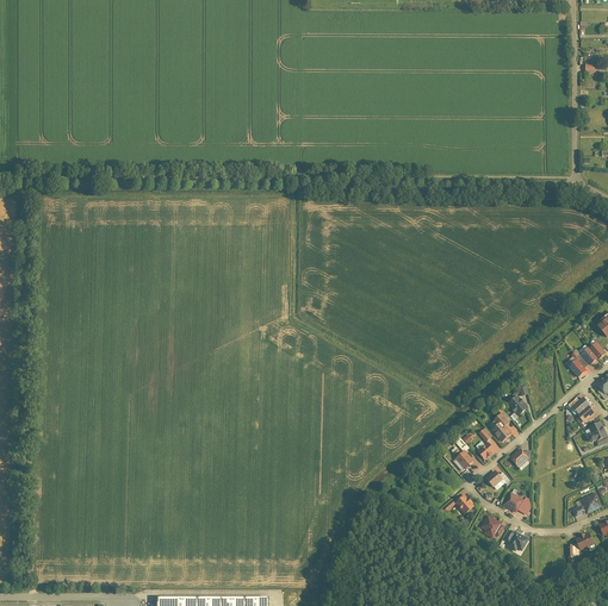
[(607,314),(596,324),(607,336),(607,314)]
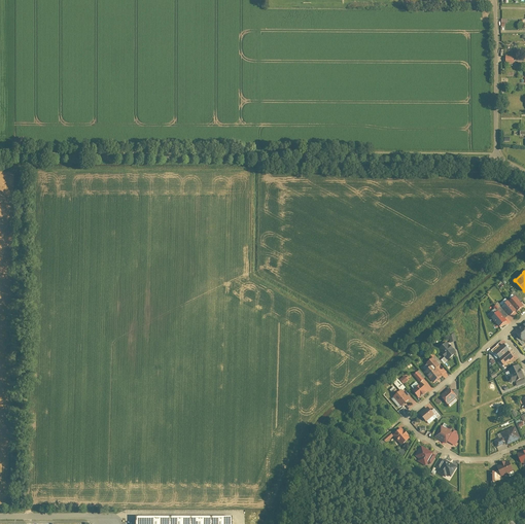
[(515,292),(508,299),(517,309),(524,304),(515,292)]
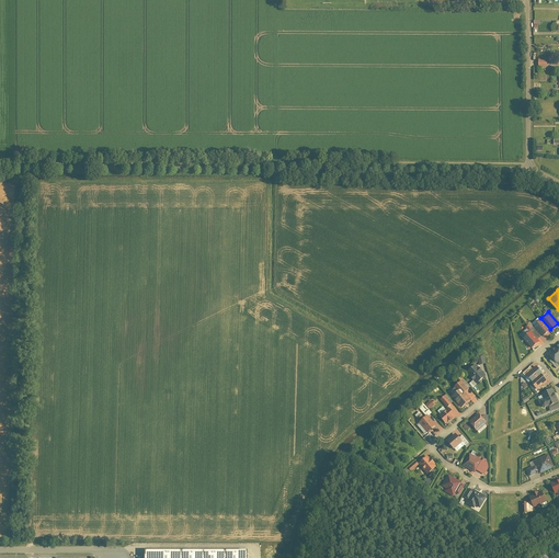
[(540,318),(533,325),(543,336),(550,329),(540,318)]
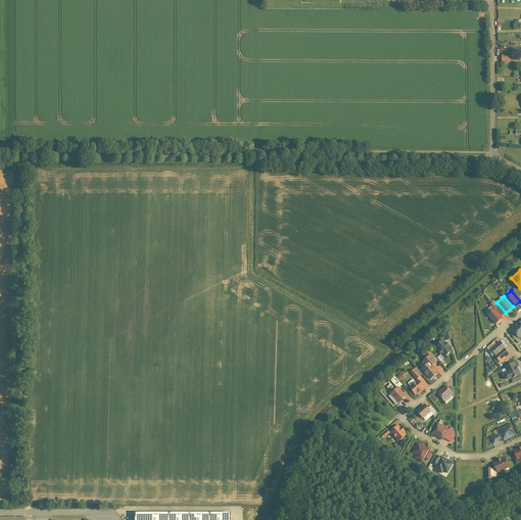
[(494,324),(503,317),(493,306),(485,313),(494,324)]
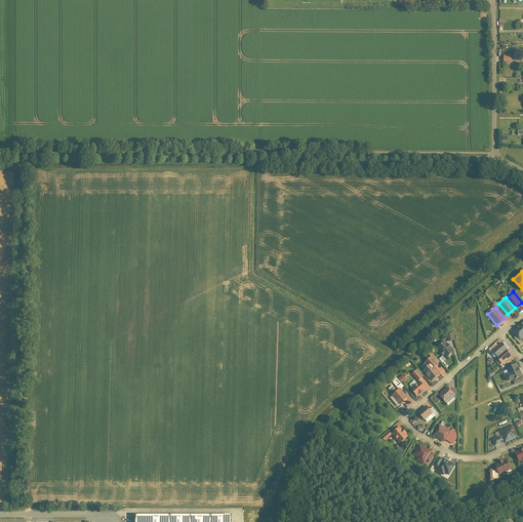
[(520,338),(522,336),(522,327),(518,322),(511,328),(520,338)]
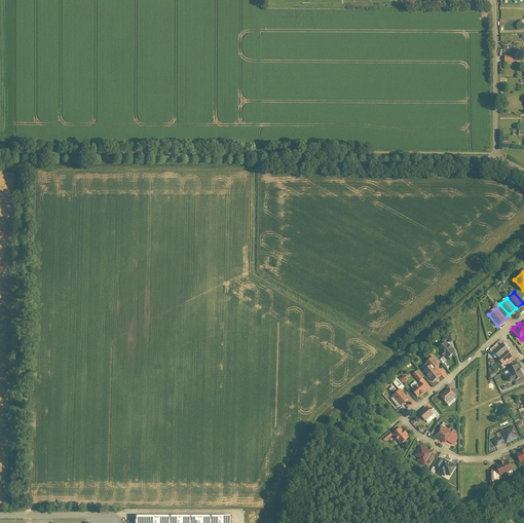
[(447,338),(437,347),(446,359),(456,349),(447,338)]
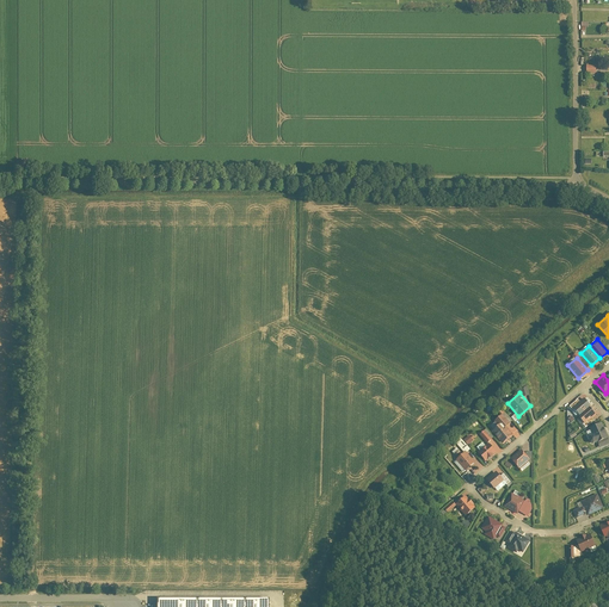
[(583,396),(572,406),(578,413),(589,404),(583,396)]
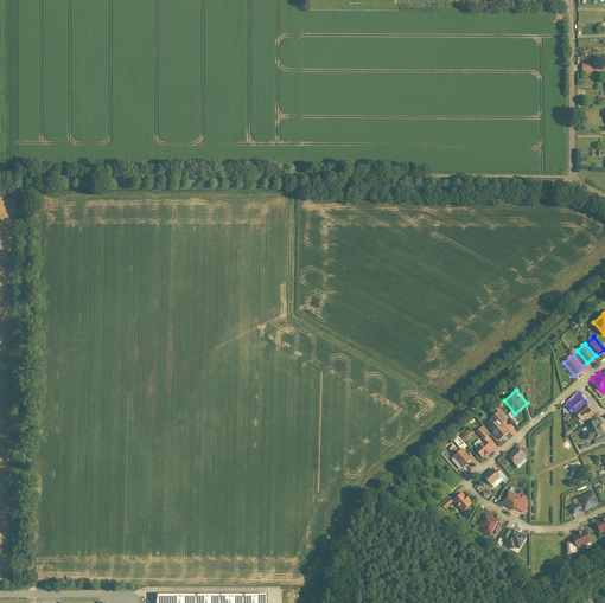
[(585,402),(574,410),(580,418),(591,410),(585,402)]
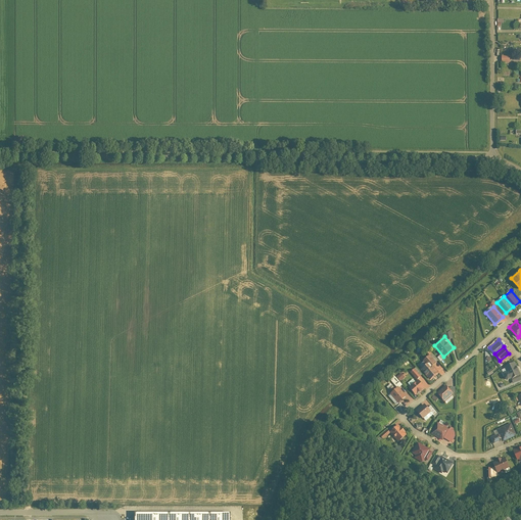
[(420,368),(430,378),(438,370),(433,365),(437,361),(429,351),(422,359),(425,363),(420,368)]
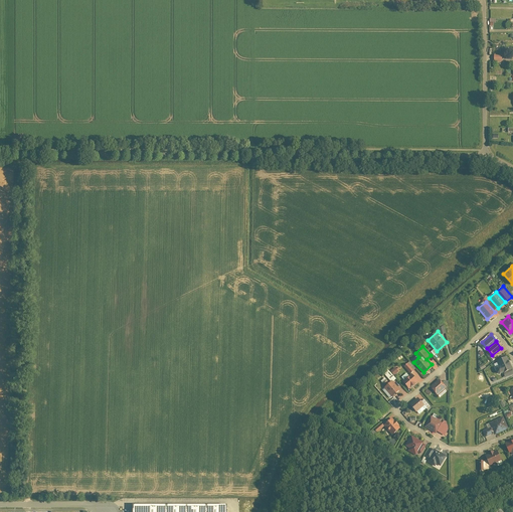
[(507,354),(495,359),(498,365),(494,367),(497,374),(512,367),(507,354)]
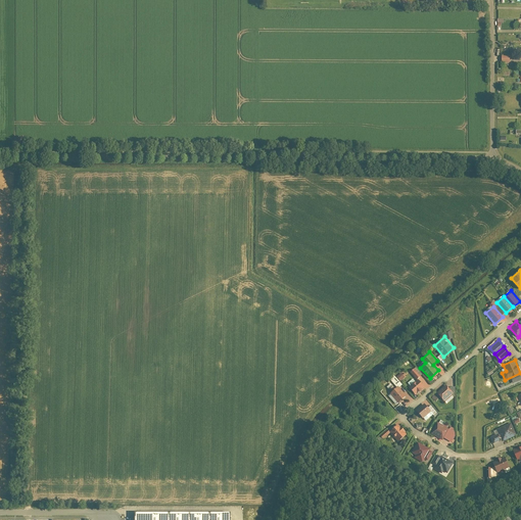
[(417,377),(423,373),(418,365),(412,368),(417,377)]
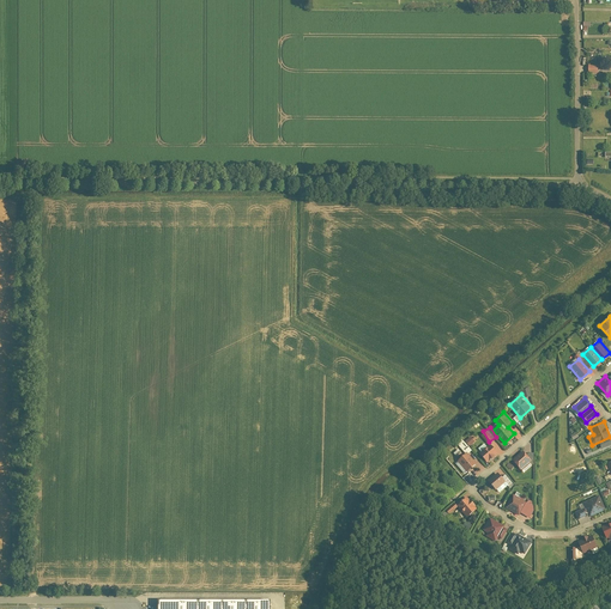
[(471,444),(477,439),(472,434),(466,438),(471,444)]
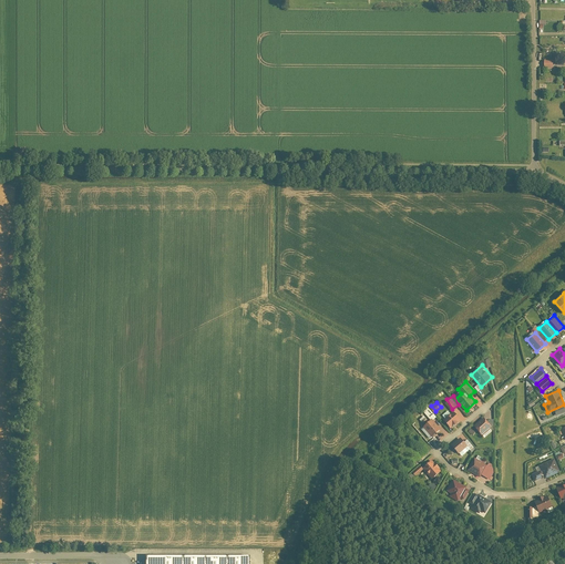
[(442,418),(450,426),(460,417),(453,409),(442,418)]
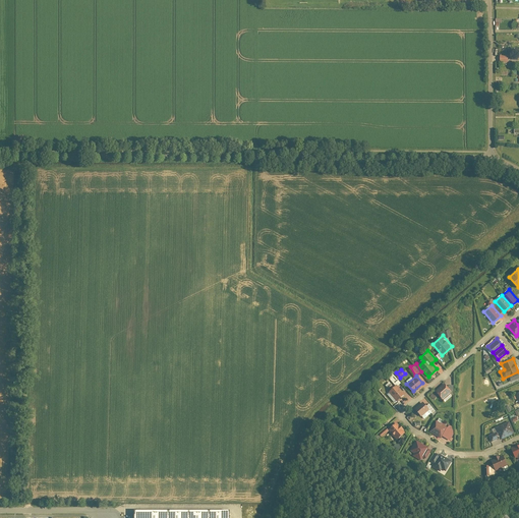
[(444,381),(435,389),(443,398),(452,389),(444,381)]
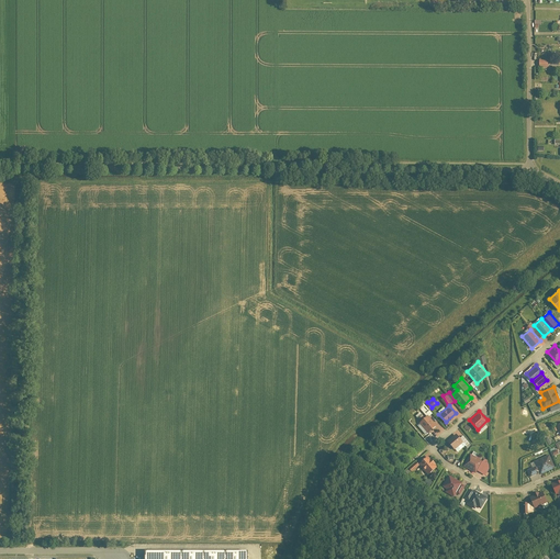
[(415,418),(427,433),(437,424),(428,413),(424,416),(422,413),(415,418)]
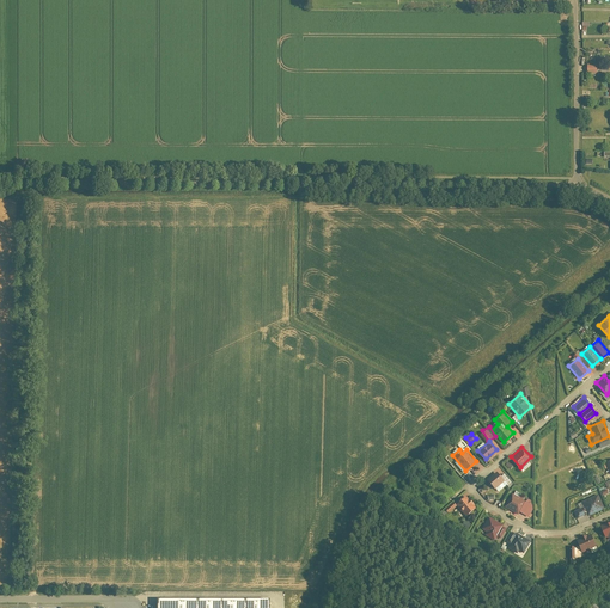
[(504,480),(496,470),(487,478),(494,487),(504,480)]
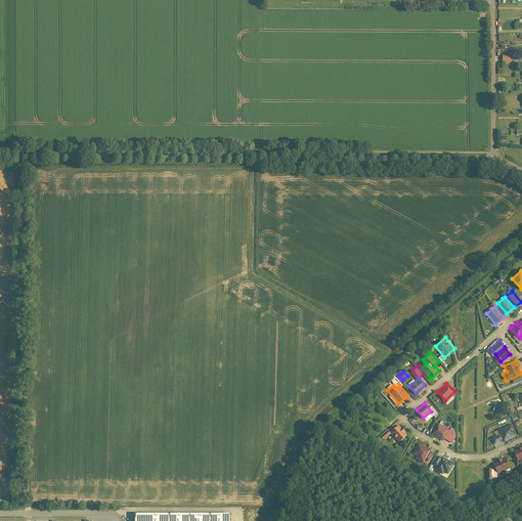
[(431,432),(443,439),(450,426),(438,419),(431,432)]
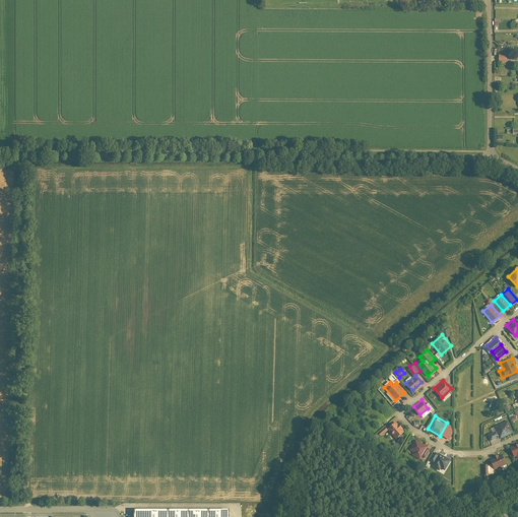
[(493,425),(499,439),(514,432),(508,417),(493,425)]
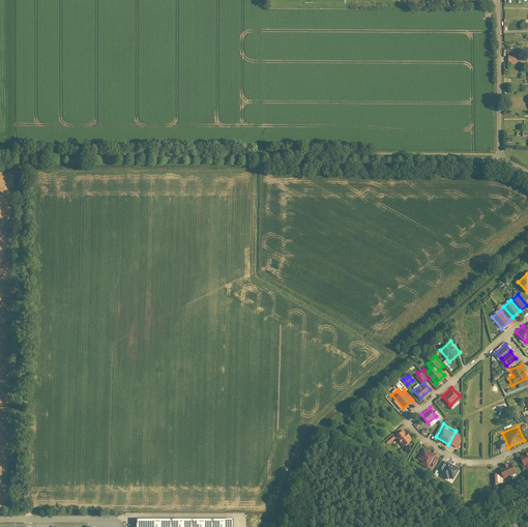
[(404,428),(394,436),(403,445),(413,437),(404,428)]
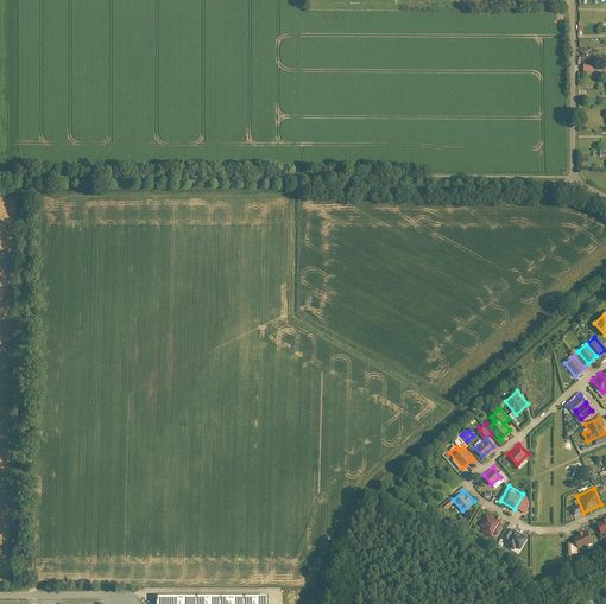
[(500,520),(485,510),(477,523),(480,525),(479,528),(491,535),(500,520)]
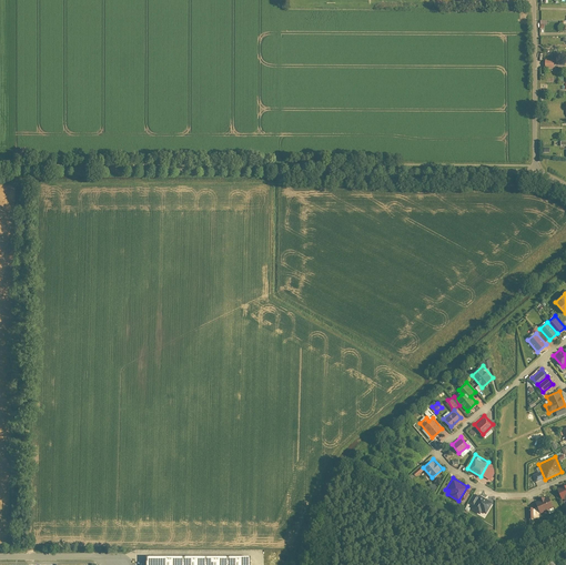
[(565,483),(556,486),(562,502),(565,501),(565,483)]
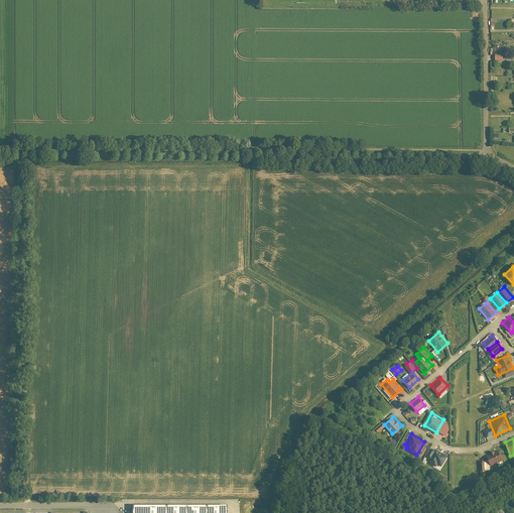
[(447,455),(432,445),(425,456),(428,458),(426,460),(434,465),(436,463),(440,466),(447,455)]
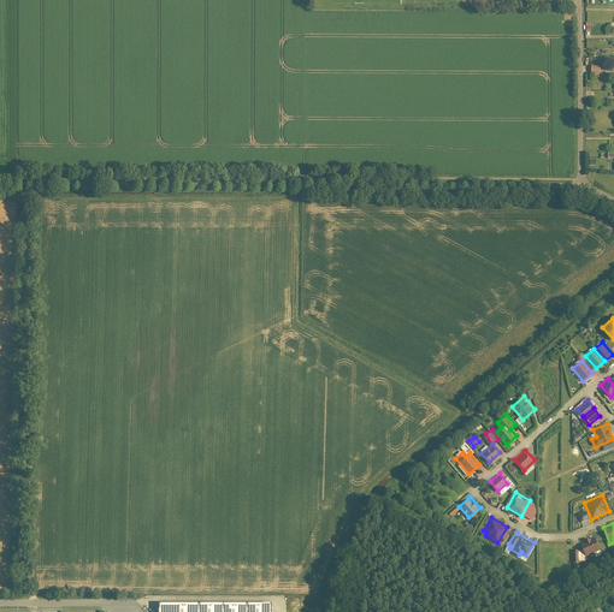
[(601,547),(594,535),(579,542),(586,554),(601,547)]
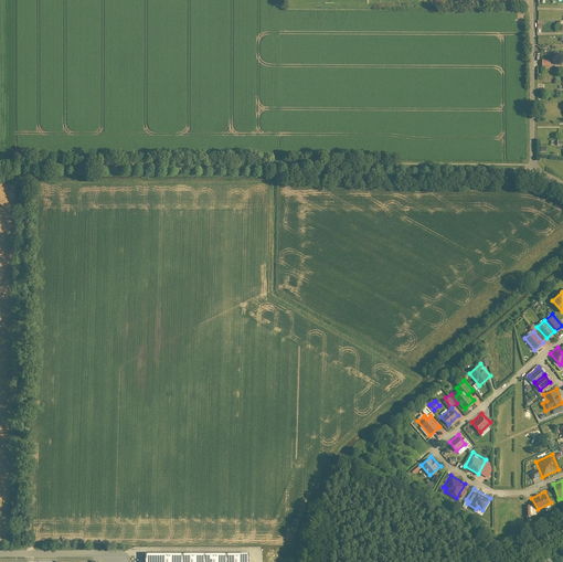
[(250,561),(251,552),(146,552),(146,561),(250,561)]
